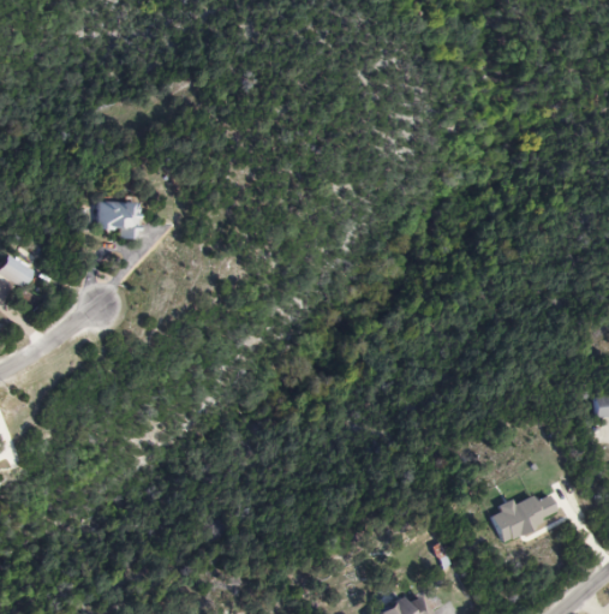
[(142,239),(142,202),(101,202),(101,231),(123,231),(123,239),(142,239)]
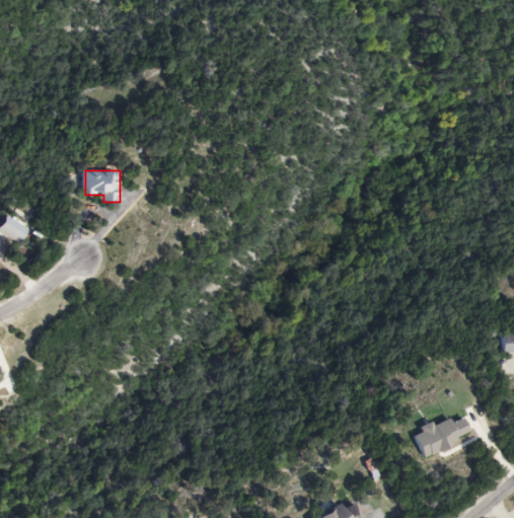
[(0,228),(21,242),(28,230),(7,217),(0,228)]
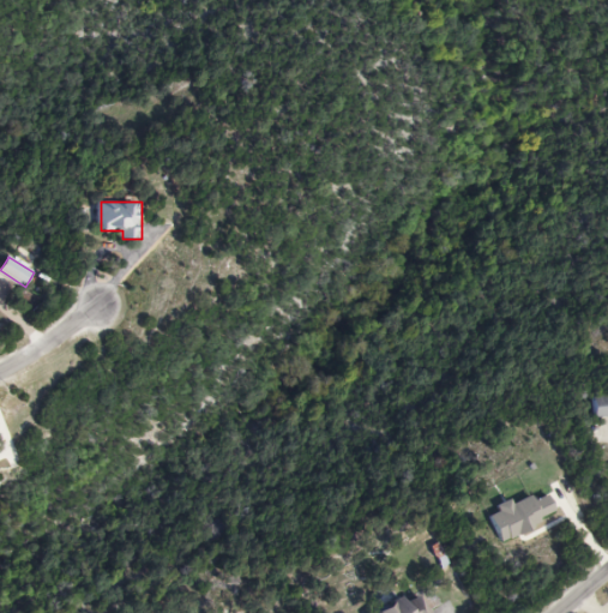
[(607,400),(595,401),(595,416),(607,415),(607,400)]
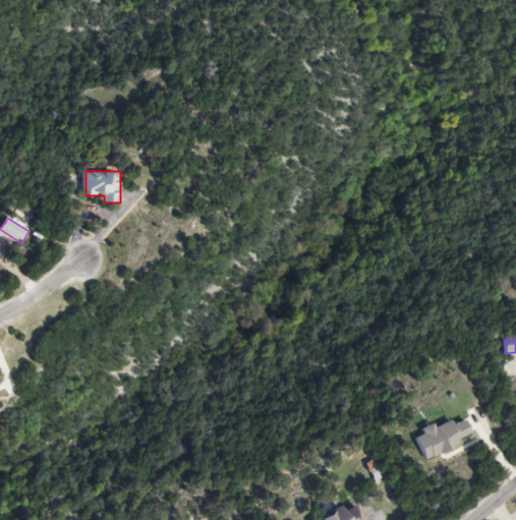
[(428,460),(464,443),(462,440),(473,435),(464,415),(417,437),(428,460)]
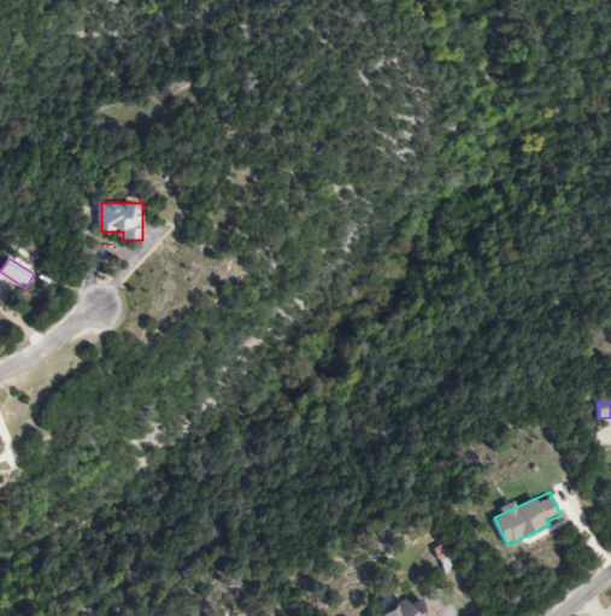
[(435,615),(426,597),(407,606),(404,600),(376,615),(435,615)]
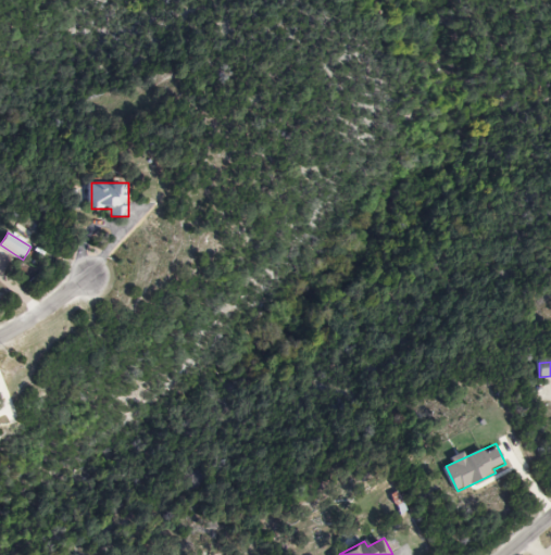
All buildings are outlined.
